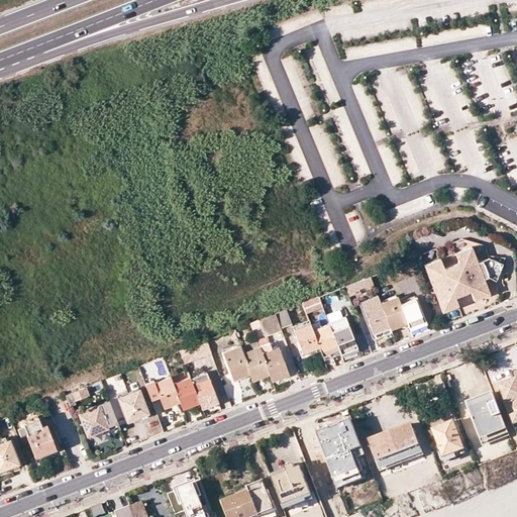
[(488,256),(476,262),(470,246),(450,253),(469,301),(489,293),(483,278),(487,276),(495,280),(495,279),(499,269),(501,264),(488,256)]
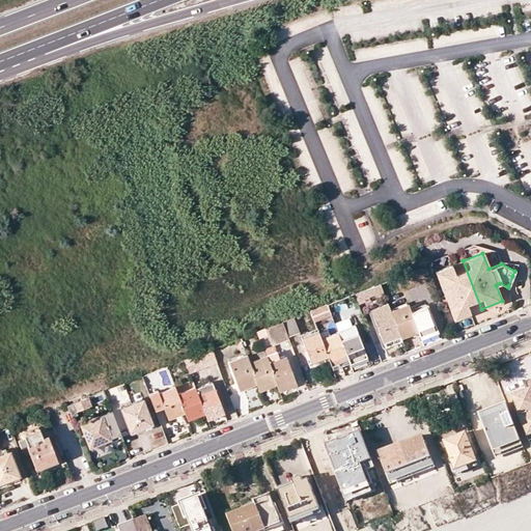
[(481,309),(463,260),(435,272),(453,319),(481,309)]
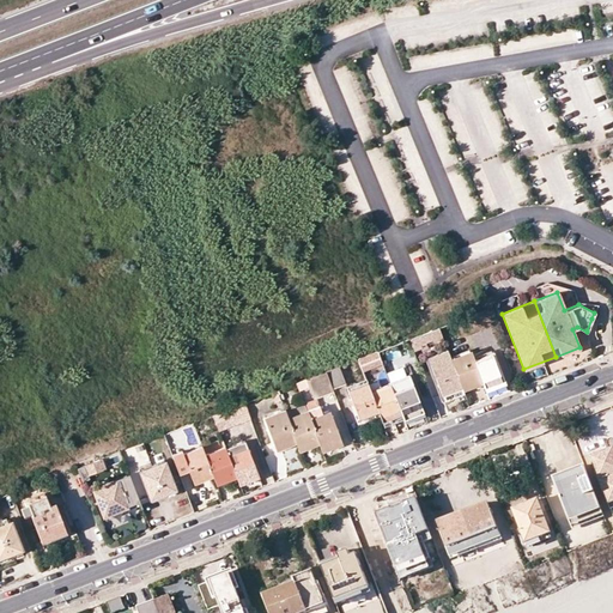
[(442,338),(437,327),(408,339),(412,350),(442,338)]
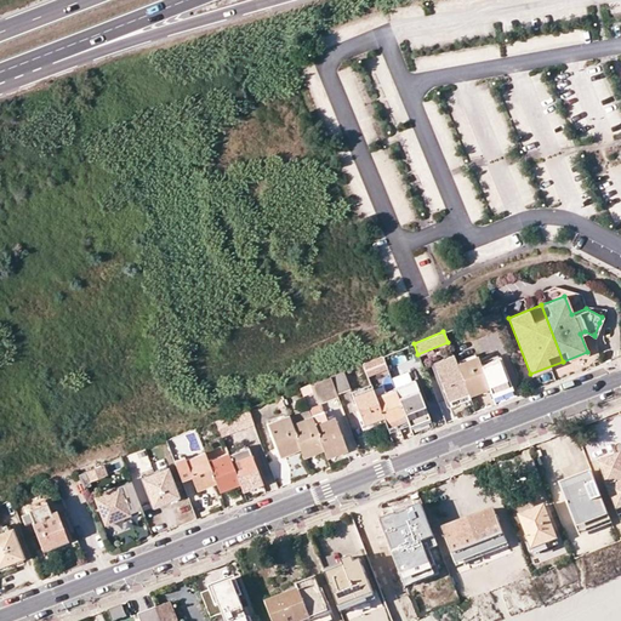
[(459,363),(469,392),(490,385),(482,363),(478,354),(459,363)]
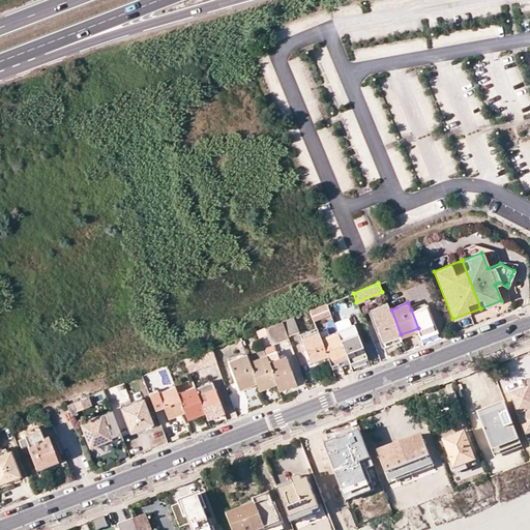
[(329,313),(325,303),(308,310),(313,320),(329,313)]
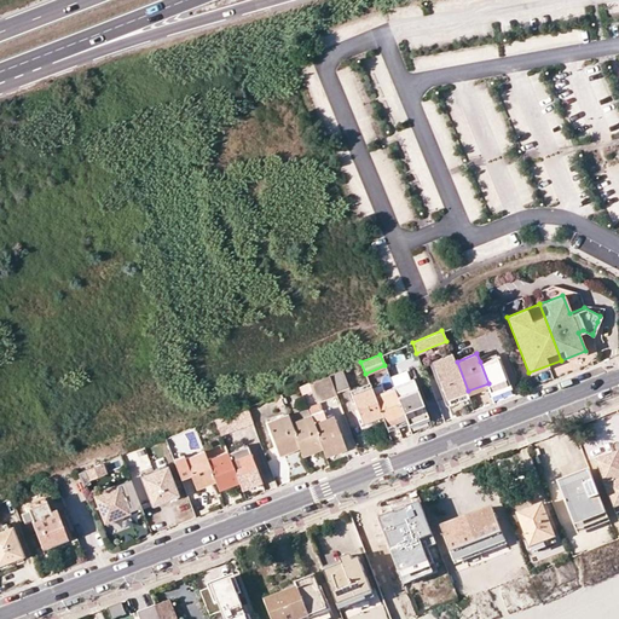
[(490,386),(491,391),(510,383),(499,354),(480,362),(489,383),(490,386)]
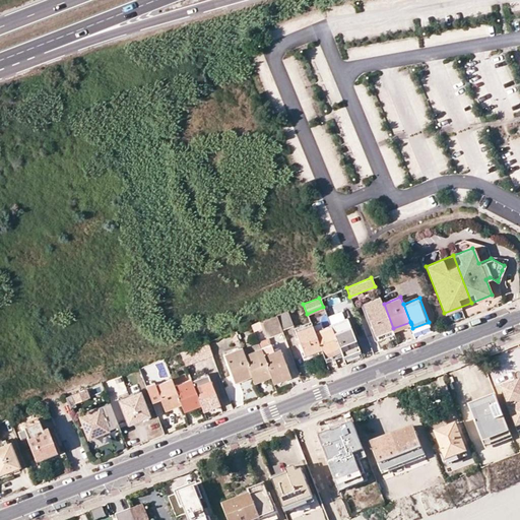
[(384,304),(382,299),(365,305),(377,335),(393,328),(384,304)]
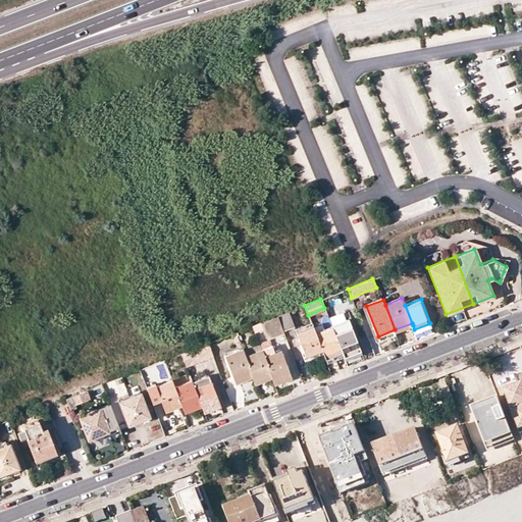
[(276,316),(281,330),(294,325),(288,311),(276,316)]
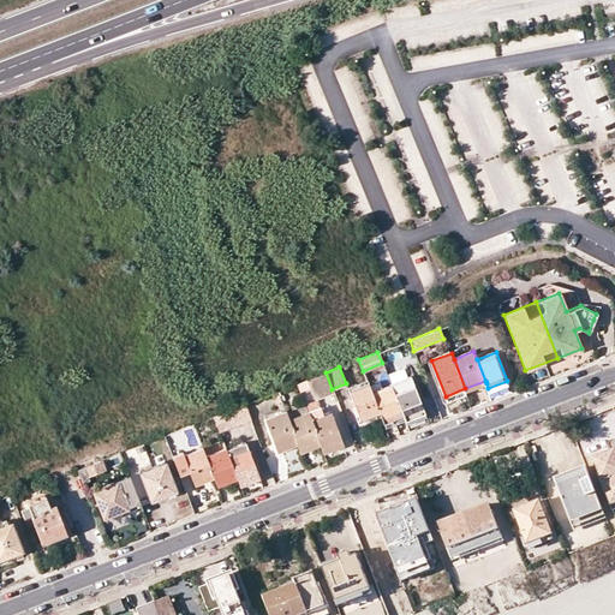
[(326,372),(306,380),(314,399),(333,392),(332,389),(326,372)]
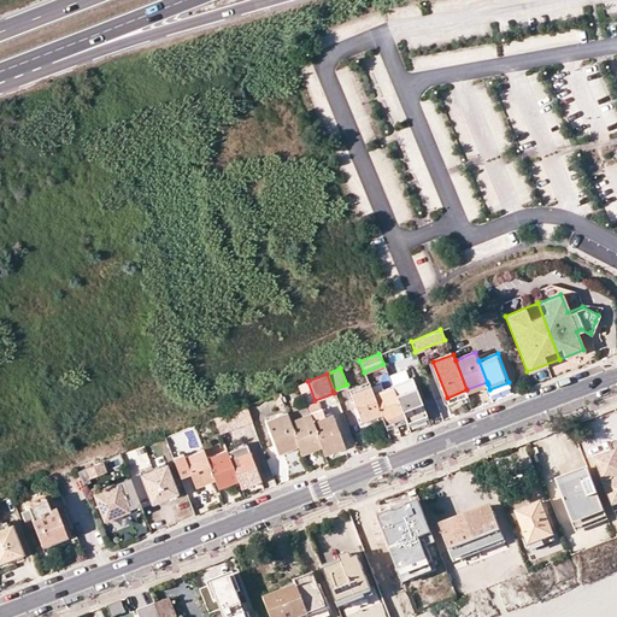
[(405,417),(407,422),(427,415),(412,378),(393,386),(394,388),(395,391),(405,417)]
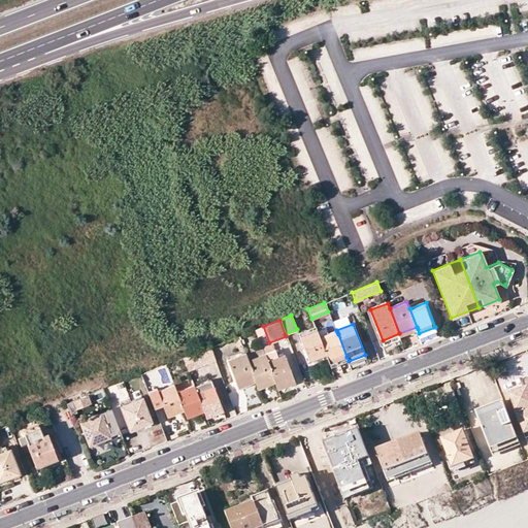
[(399,333),(400,336),(418,329),(417,327),(399,333)]
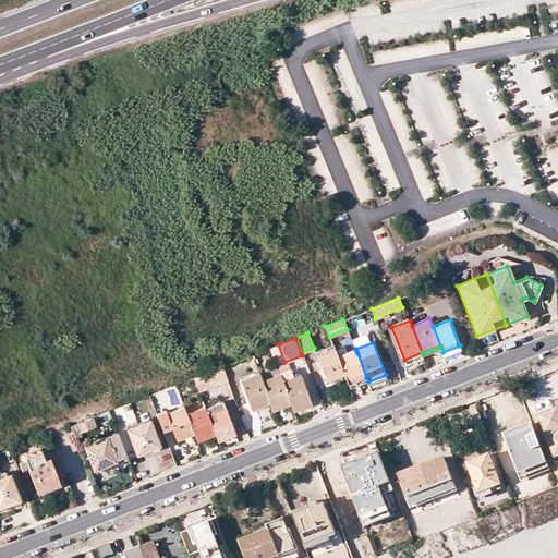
[(443,352),(445,355),(462,349),(460,346),(443,352)]
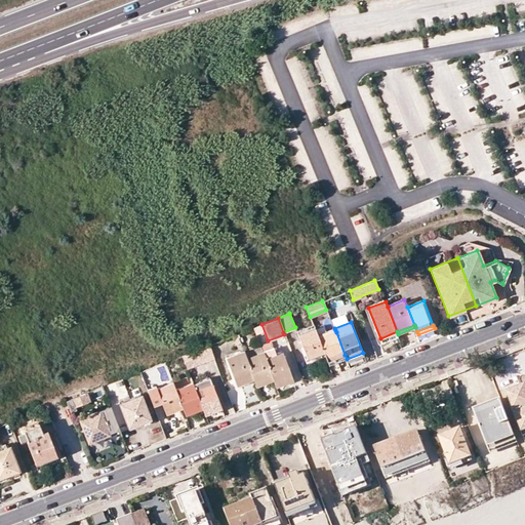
[(299,334),(309,359),(325,353),(320,338),(319,336),(316,328),(299,334)]
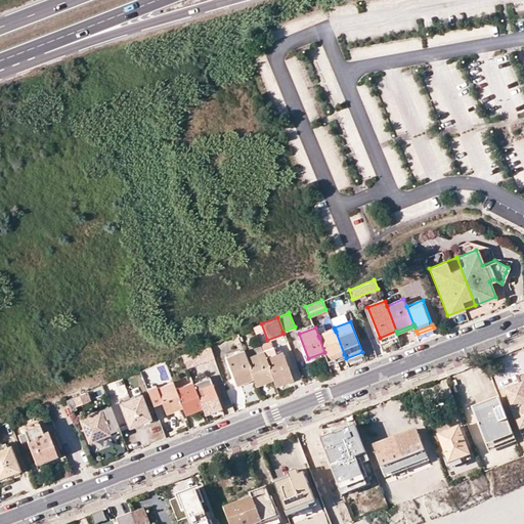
[(319,338),(336,332),(335,330),(318,336),(319,338)]
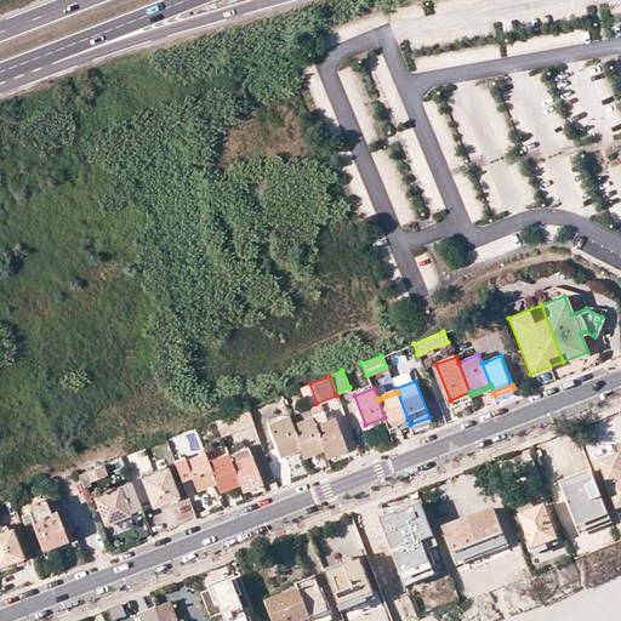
[(453,406),(472,398),(471,396),(469,392),(450,400),(453,406)]
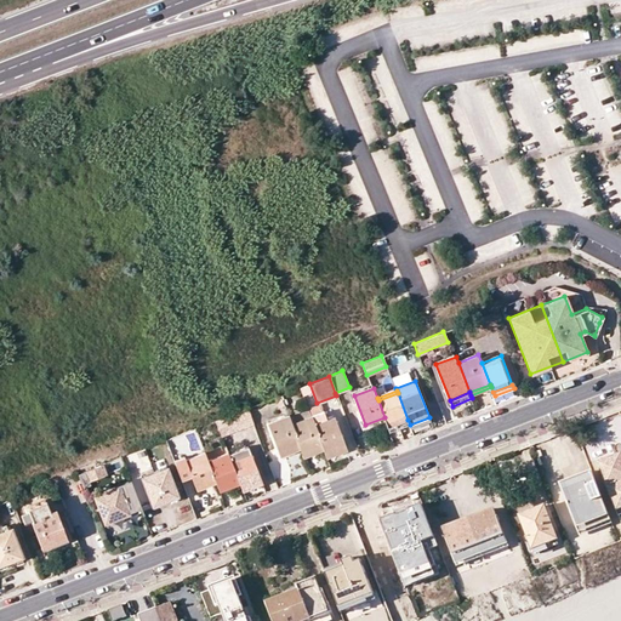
[(408,420),(398,393),(379,400),(385,417),(388,427),(408,420)]
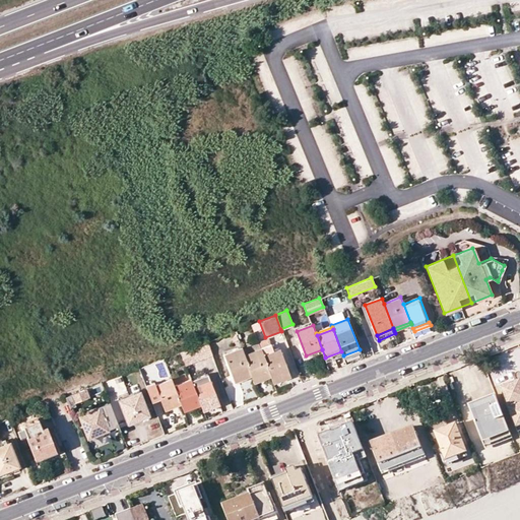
[(209,342),(183,352),(188,366),(214,355),(209,342)]
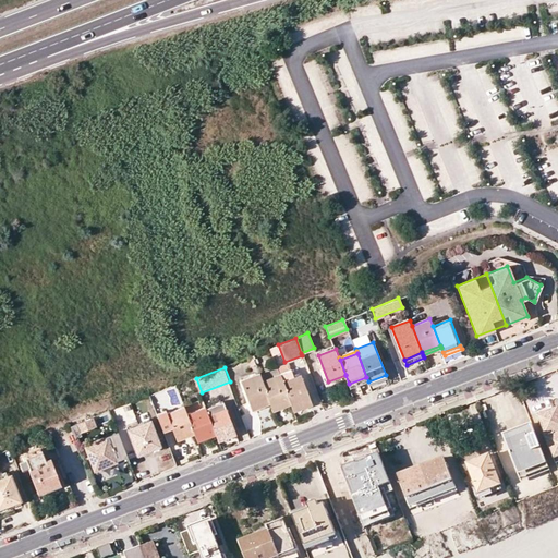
[(273,403),(275,411),(293,404),(281,375),(279,370),(262,376),(273,403)]
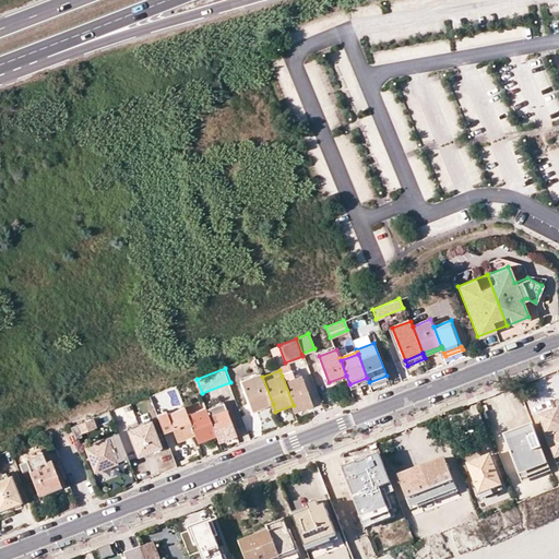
[(294,371),(282,376),(294,405),(294,406),(312,400),(302,376),(296,378),(294,371)]
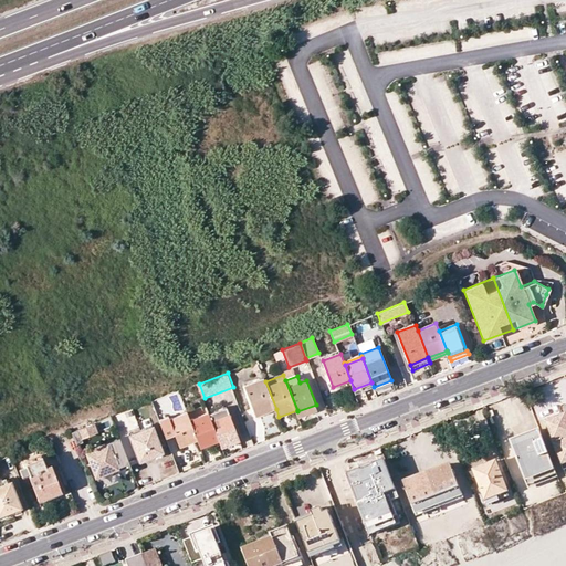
[(245,386),(258,417),(276,409),(265,381),(264,379),(245,386)]
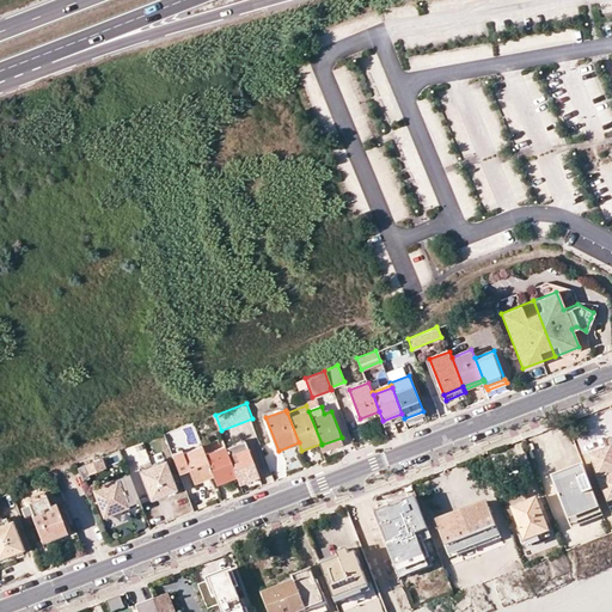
[(404,420),(405,423),(424,415),(423,411),(404,418),(404,420)]
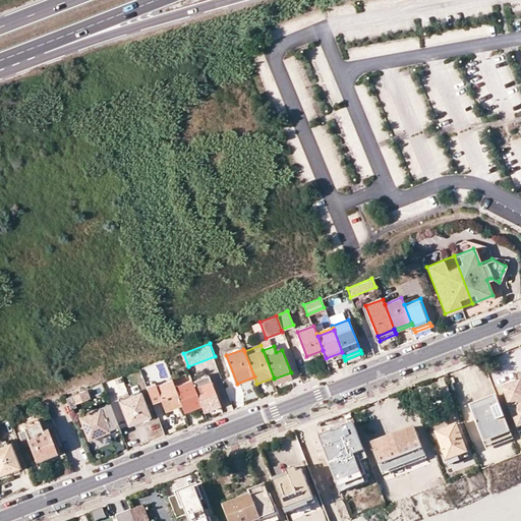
[(344,356),(342,352),(326,358),(328,363),(344,357),(344,356)]
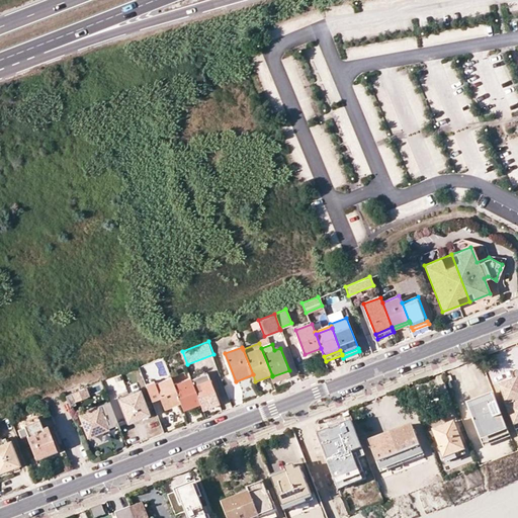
[(291,374),(289,370),(272,376),(274,381),(291,374)]
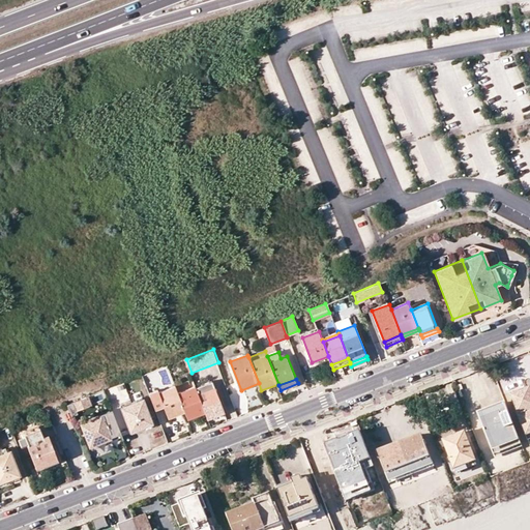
[(207,413),(209,417),(226,411),(214,382),(198,389),(207,413)]
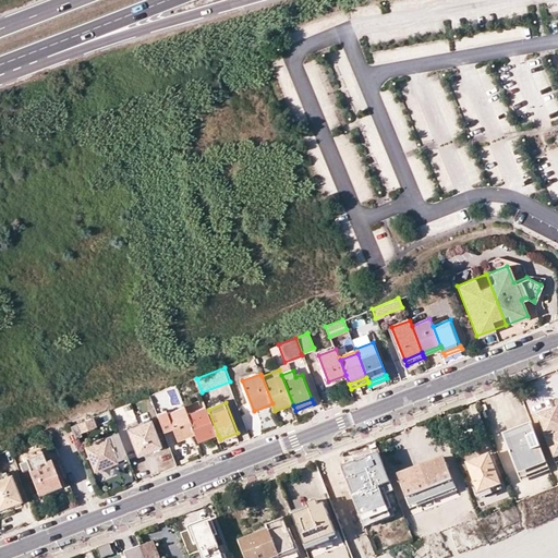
[(118,428),(136,424),(131,404),(113,409),(118,428)]
